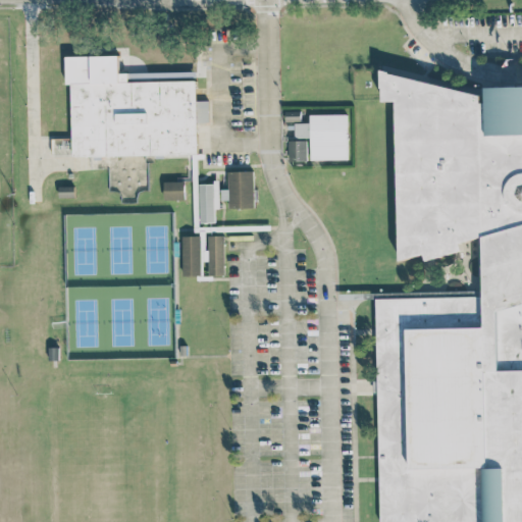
[(72,156),(198,154),(198,122),(209,121),(209,100),(197,100),(197,80),(186,80),(186,71),(119,72),(119,54),(66,55),(66,84),(71,84),(72,156)]
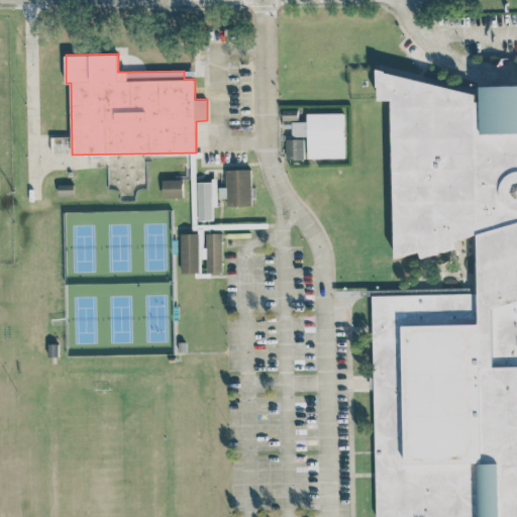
[(377,516),(371,297),(479,293),(479,233),(396,259),(391,74),(481,95),(516,93),(516,516),(377,516)]
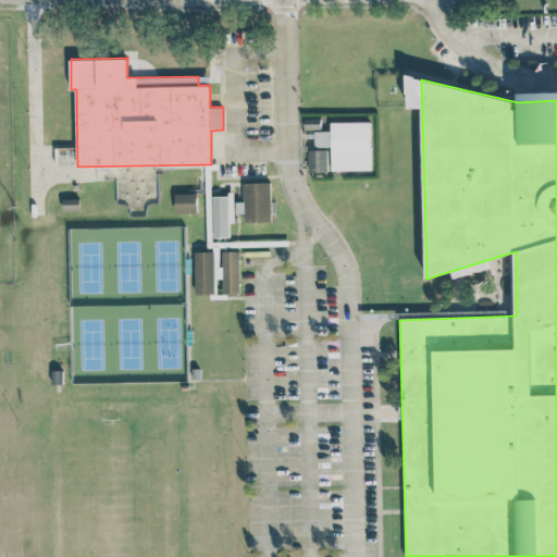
[(320,118),(305,118),(306,128),(320,127),(320,118)]
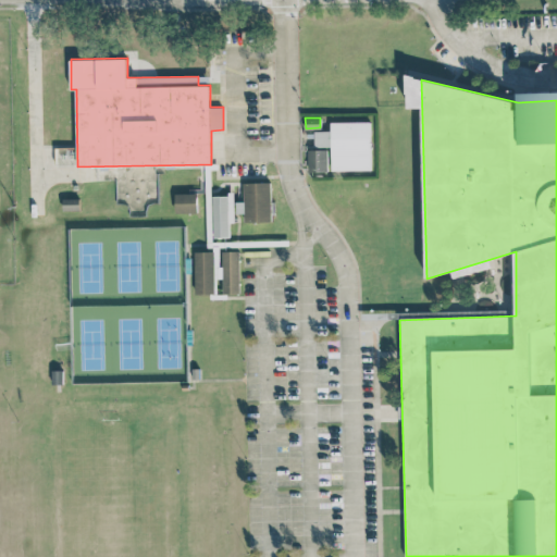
[(332,170),(371,170),(370,121),(332,122),(332,130),(314,131),(316,146),(332,146),(332,170)]
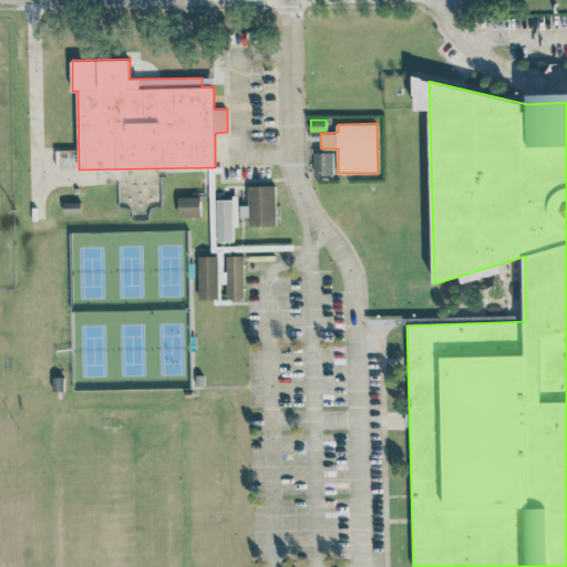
[(333,151),(313,151),(313,174),(333,174),(333,151)]
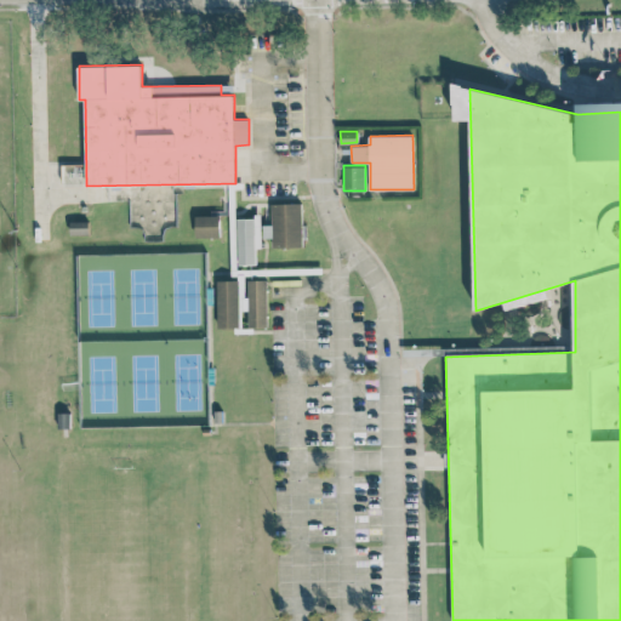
[(302,203),(272,203),(272,223),(263,224),(263,237),(273,237),(273,246),(303,245),(302,203)]
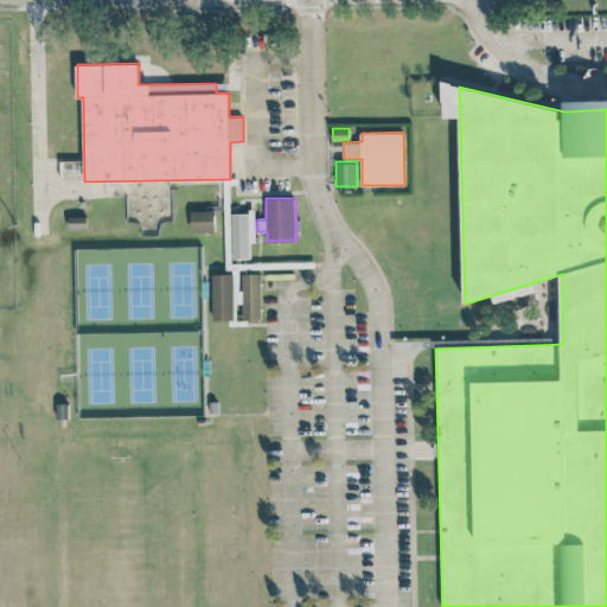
[(215,210),(191,210),(192,231),(216,231),(215,210)]
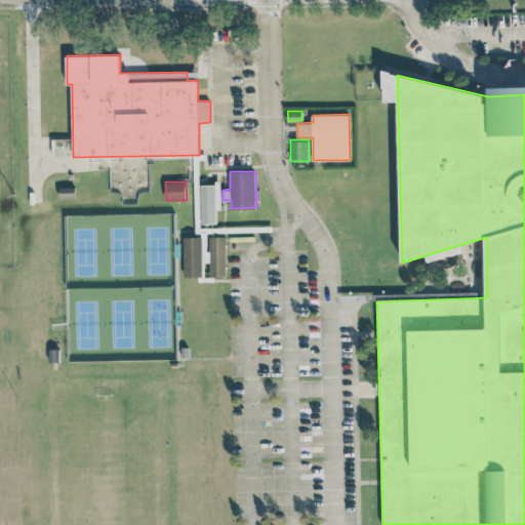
[(200,184),(201,224),(215,223),(215,209),(221,209),(220,183),(200,184)]
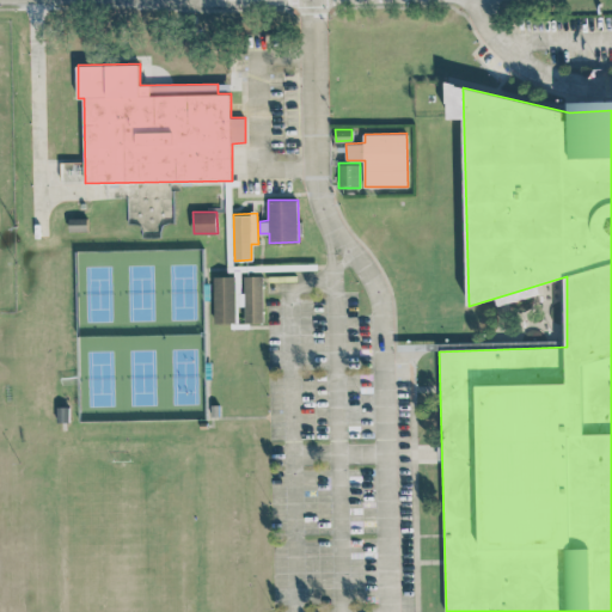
[(87,230),(87,218),(69,218),(69,230),(87,230)]
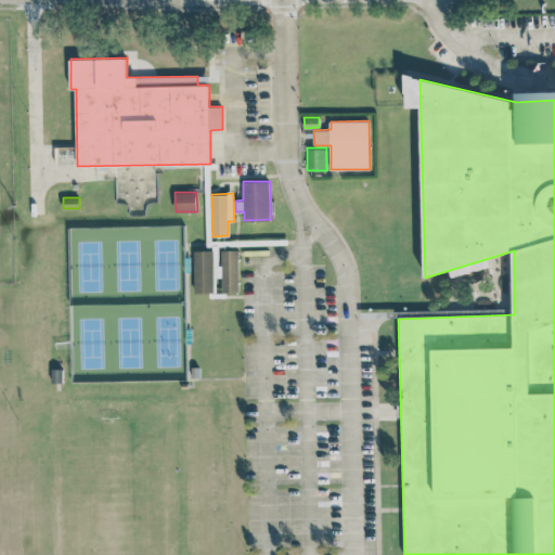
[(194,250),(195,292),(214,292),(214,249),(194,250)]
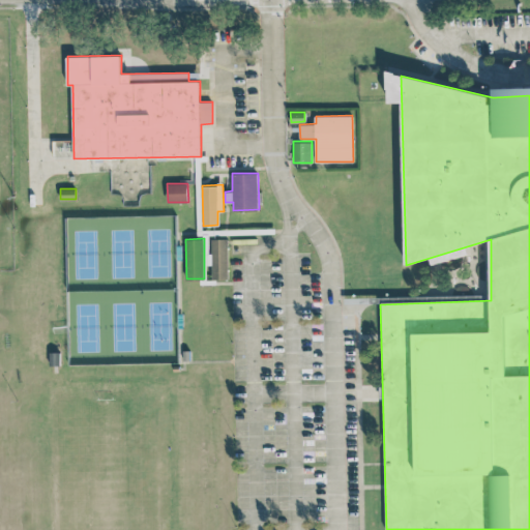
[(228,238),(212,238),(212,254),(205,254),(205,264),(212,264),(212,278),(228,278),(228,238)]
